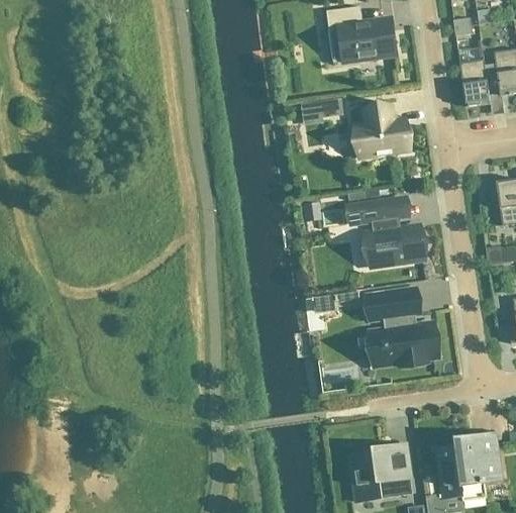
[(396,54),(391,22),(391,19),(363,23),(360,6),(326,10),(329,29),(339,28),(343,61),(359,59),(359,62),(377,59),(376,57),(396,54)]
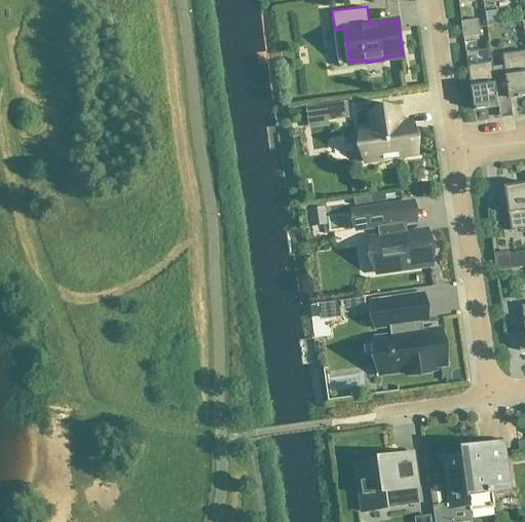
[(461,20),(462,28),(480,26),(478,17),(461,20)]
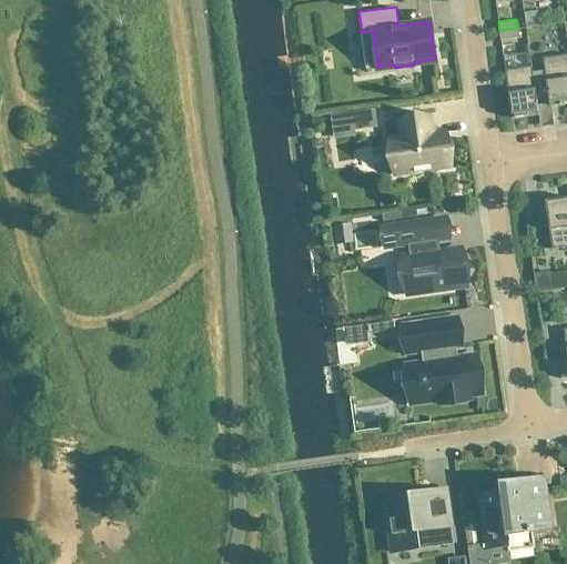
[(499,30),(500,39),(519,37),(518,28),(499,30)]
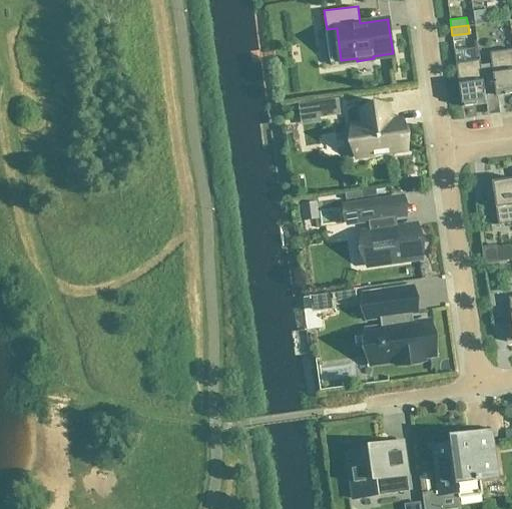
[(511,47),(490,51),(492,63),(481,65),(484,84),(495,82),(496,94),(511,91),(511,47)]
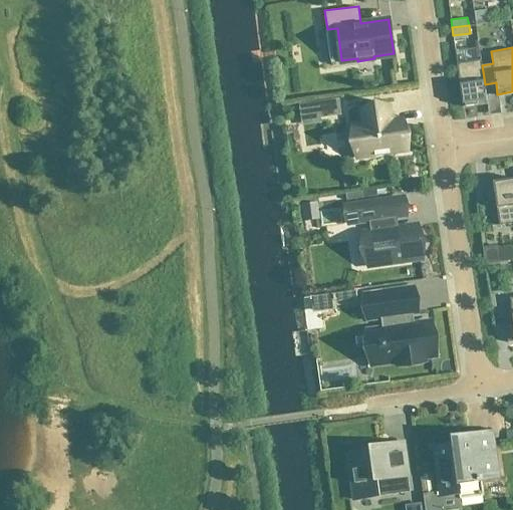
[(481,58),(457,62),(463,105),(487,101),(485,84),(482,65),(481,58)]
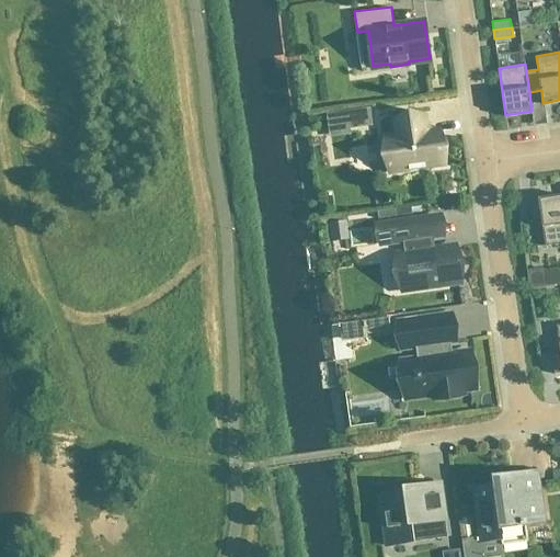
[(369,108),(346,111),(349,126),(372,123),(369,108)]
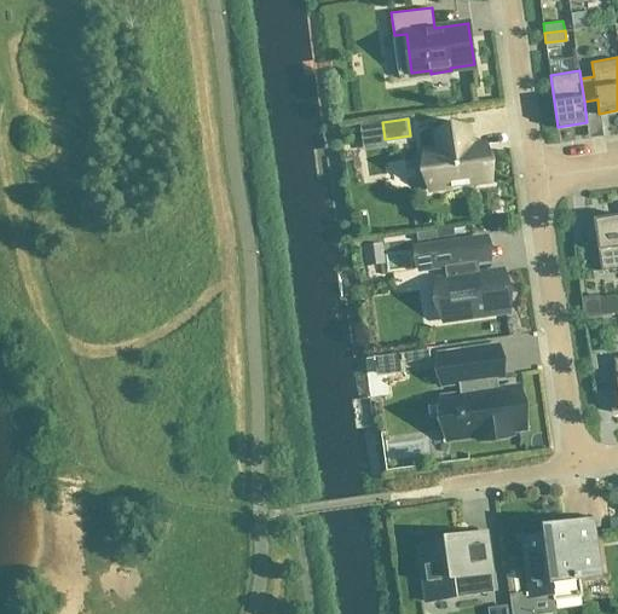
[(431,189),(490,180),(485,142),(472,144),(469,127),(435,132),(438,149),(426,150),(431,189)]
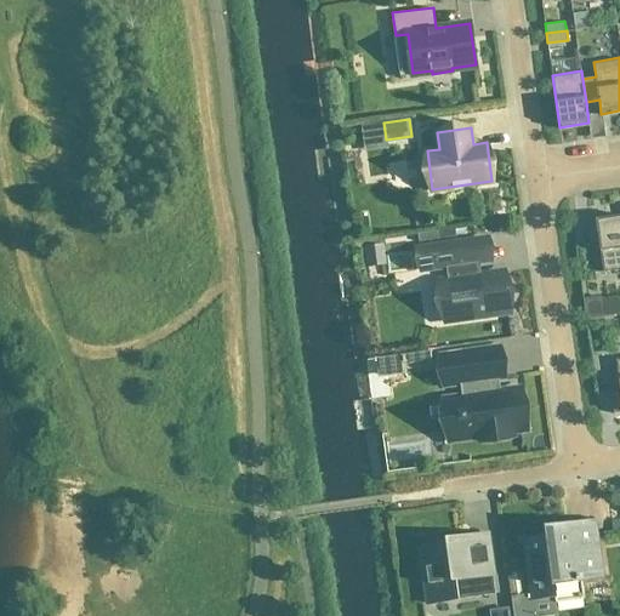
[(619,215),(587,220),(590,243),(599,241),(604,271),(619,268),(619,215)]
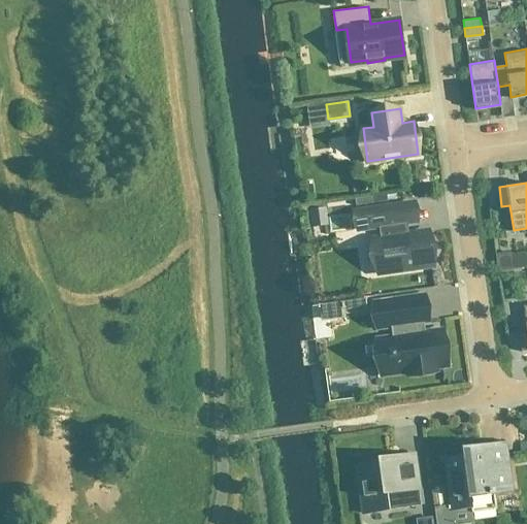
[(402,203),(357,210),(359,228),(380,226),(381,237),(375,238),(381,271),(433,264),(429,231),(406,234),(405,225),(405,222),(402,203)]
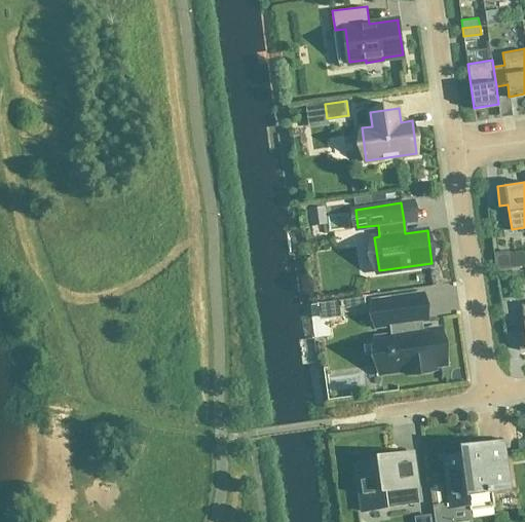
[(423,293),(410,295),(373,300),(377,325),(389,323),(391,335),(376,337),(381,372),(408,368),(408,372),(435,369),(435,365),(446,363),(441,328),(420,331),(418,319),(427,318),(423,293)]
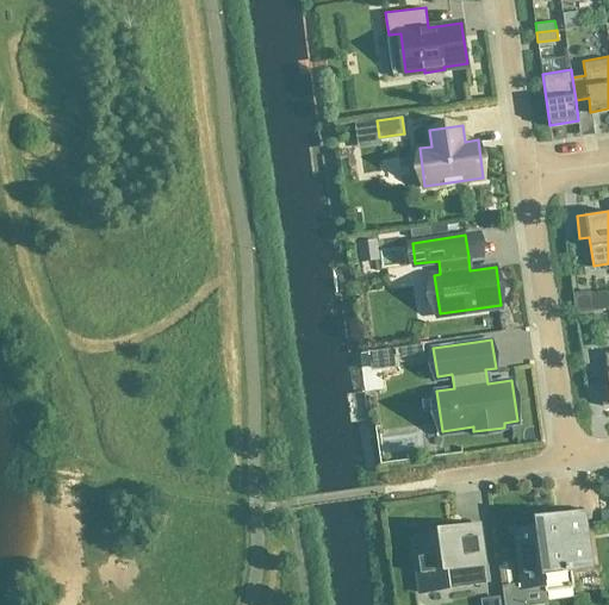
[(585,507),(552,512),(534,515),(536,524),(514,528),(521,584),(522,590),(546,586),(546,591),(575,586),(572,569),(594,567),(585,507)]
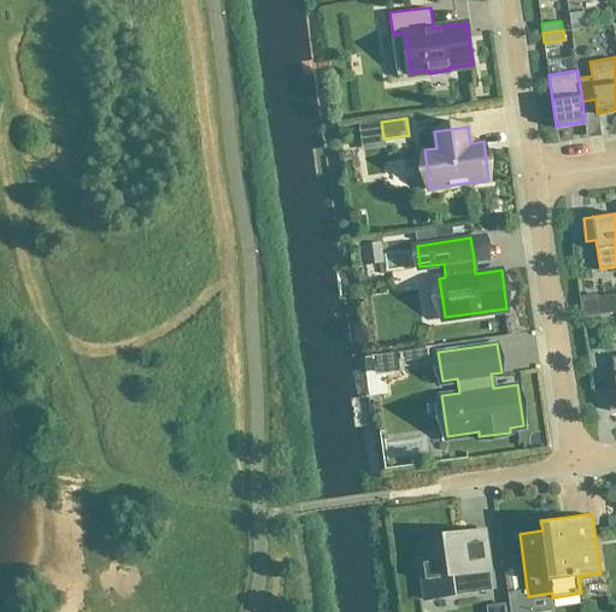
[(491,570),(486,541),(485,529),(444,535),(445,540),(418,543),(427,598),(455,594),(452,575),(491,570)]
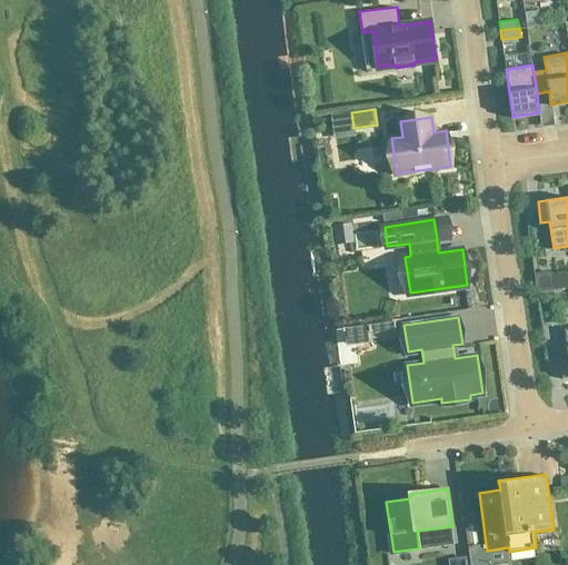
[(488,564),(487,551),(486,545),(469,547),(471,564),(488,564)]
